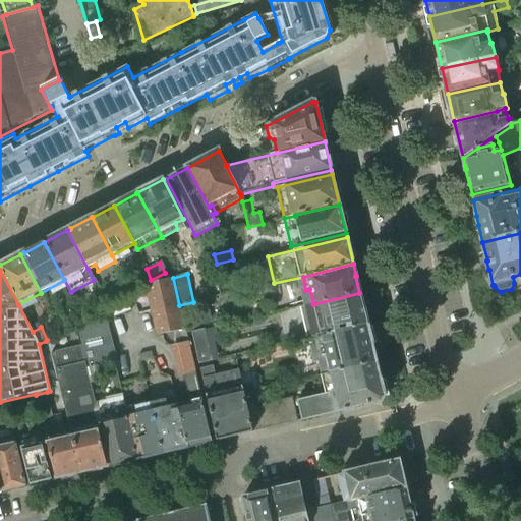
[(179,305),(173,278),(146,286),(158,336),(185,330),(179,305)]
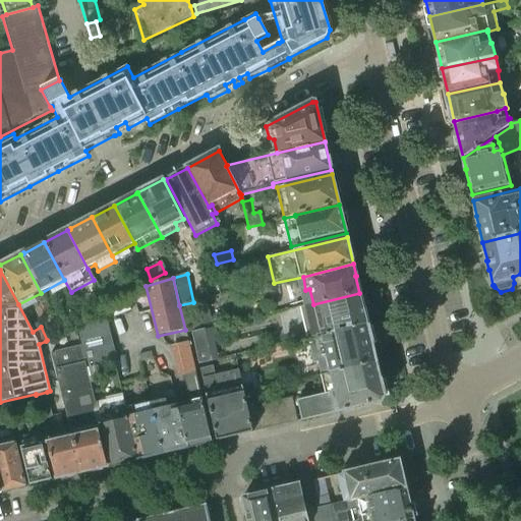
[(114,286),(104,292),(109,300),(119,294),(114,286)]
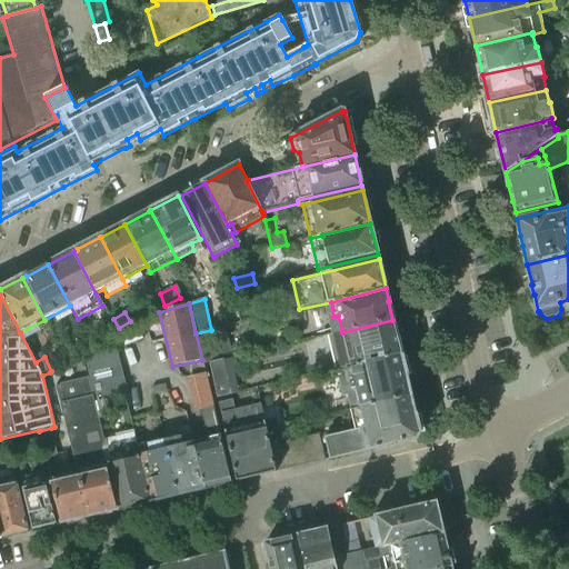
[(335,370),(337,370),(402,355),(398,341),(392,320),(342,332),(327,336),(335,370)]
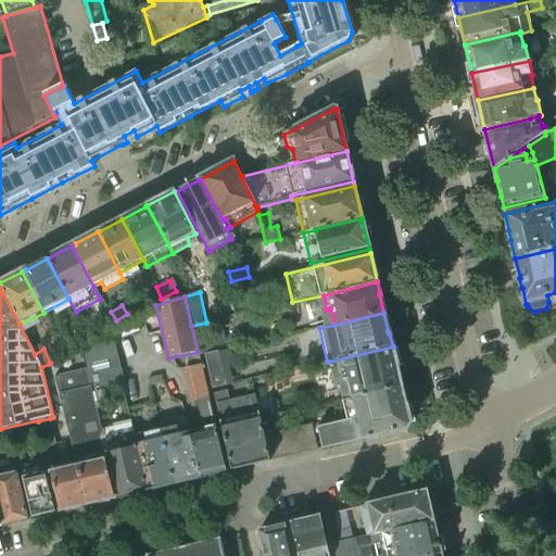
[(80,345),(86,369),(91,392),(124,384),(112,338),(80,345)]
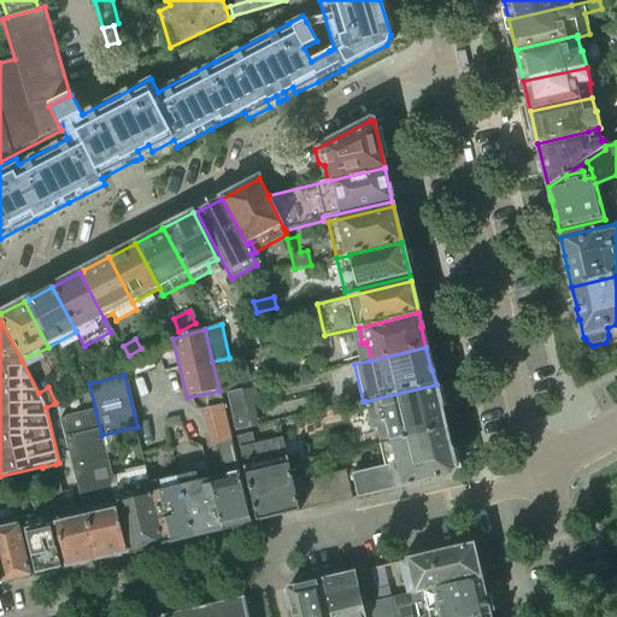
[(381,445),(446,430),(441,407),(436,385),(365,401),(372,433),(377,432),(381,445)]
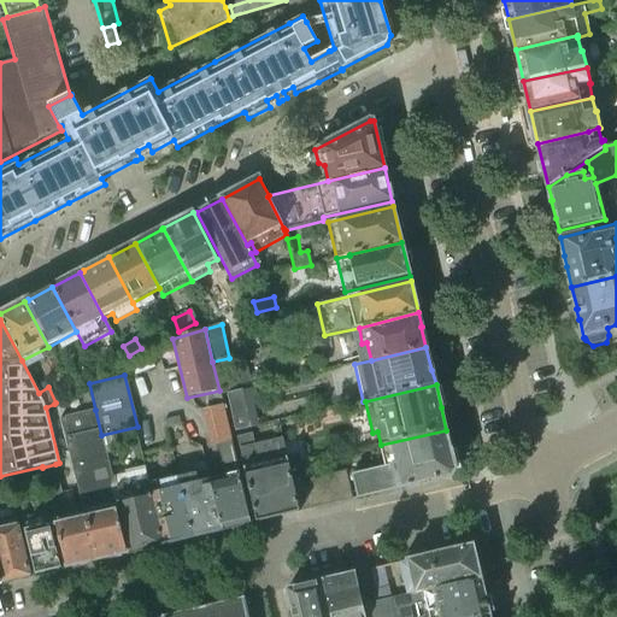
[(227,394),(235,433),(251,428),(242,391),(227,394)]
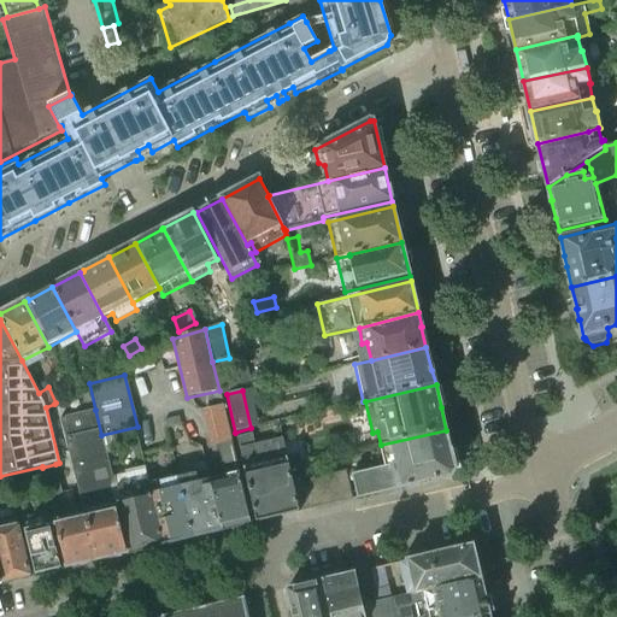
[(224,405),(210,409),(228,481),(212,485),(212,488),(222,532),(251,524),(231,441),(233,441),(224,405)]
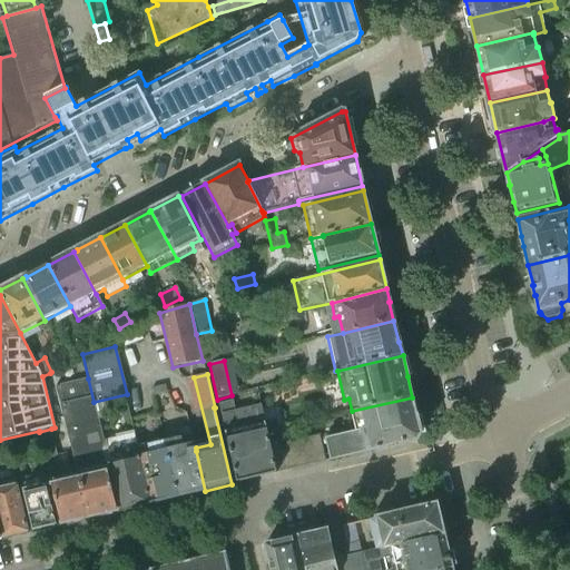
[(61,524),(118,511),(104,451),(105,441),(96,404),(95,404),(94,402),(88,379),(56,386),(77,471),(50,477),(51,483),(61,524)]
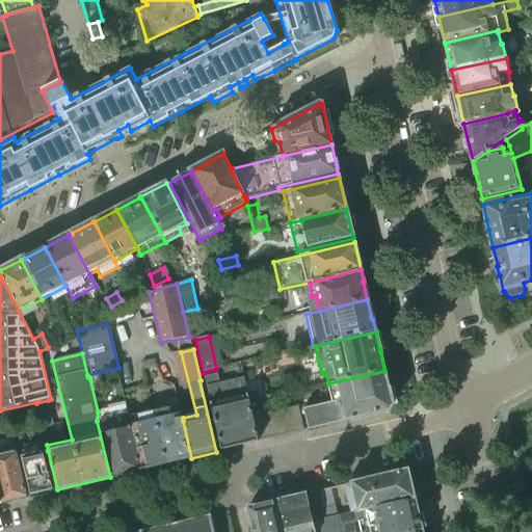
[(389,390),(384,371),(328,383),(333,402),(303,409),(309,430),(389,411),(393,405),(390,390),(389,390)]
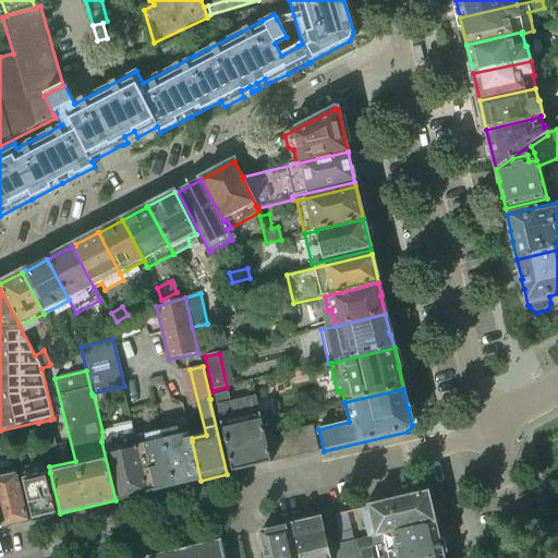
[(116,500),(148,493),(135,437),(134,434),(131,423),(113,426),(105,392),(94,396),(102,432),(101,441),(116,500)]
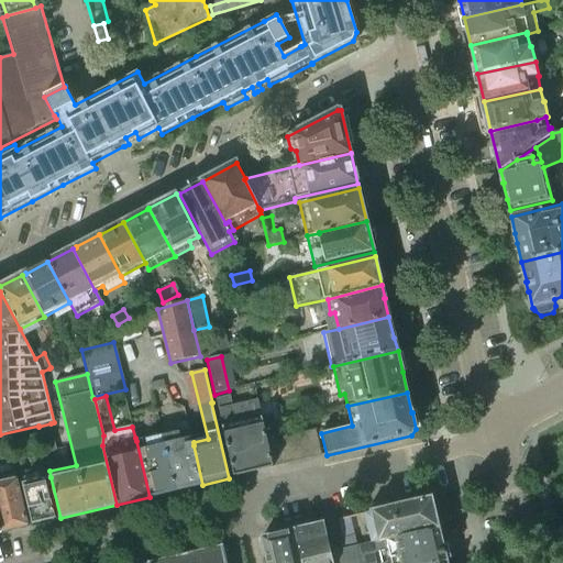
[(274,467),(268,441),(258,400),(232,406),(230,396),(217,399),(234,477),(274,467)]
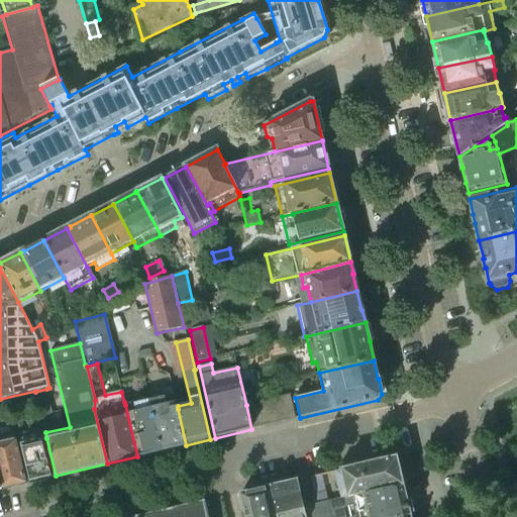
[(46,389),(35,392),(41,417),(53,414),(46,389)]
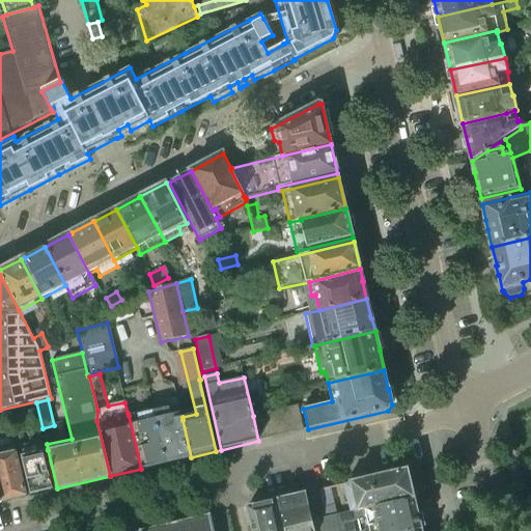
[(154,411),(166,463),(191,457),(183,420),(183,417),(179,406),(169,409),(169,408),(154,411)]
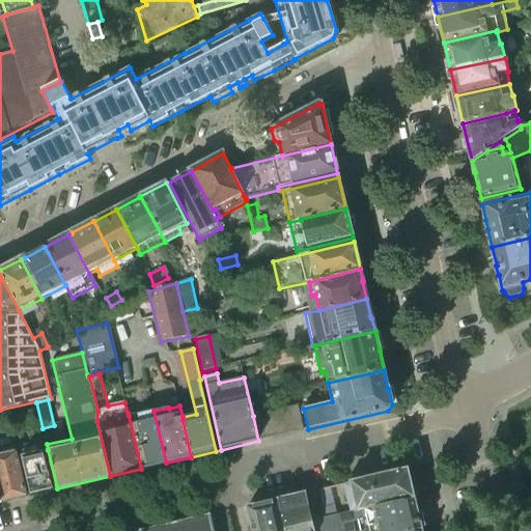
[(291,434),(303,430),(298,406),(285,409),(291,434)]
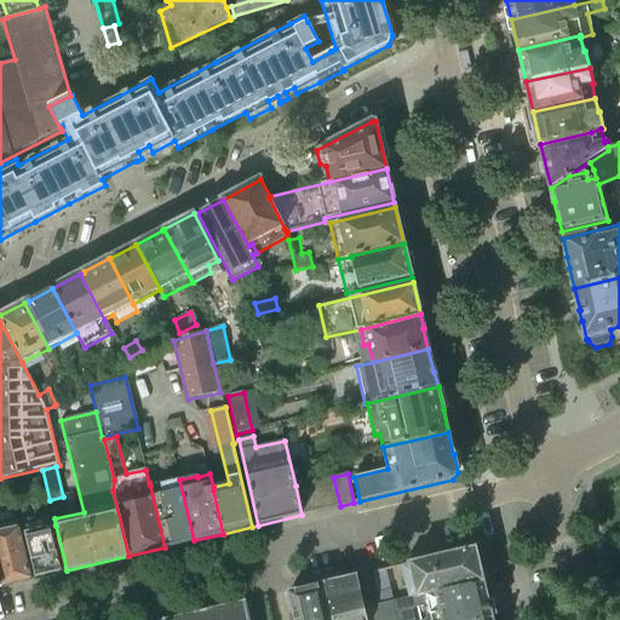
[(327,509),(340,506),(333,477),(320,480),(327,509)]
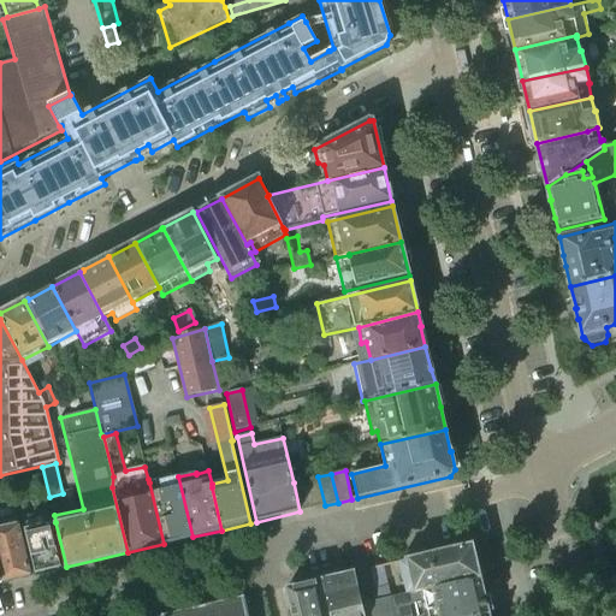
[(164,544),(193,537),(178,477),(160,481),(160,480),(149,483),(164,544)]
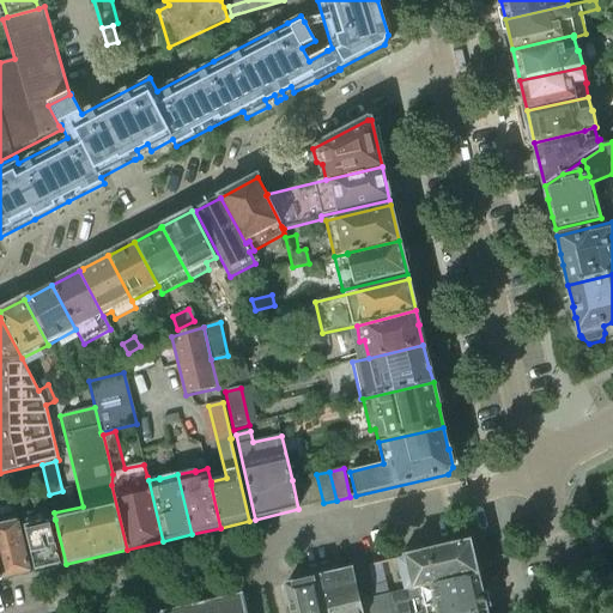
[(310,507),(323,503),(316,474),(304,478),(310,507)]
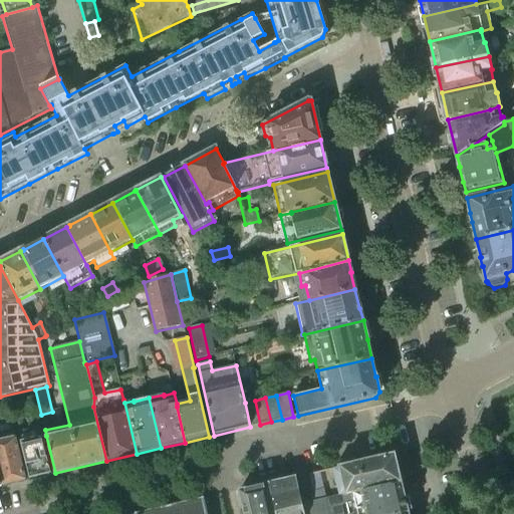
[(250,427),(260,425),(255,401),(245,403),(250,427)]
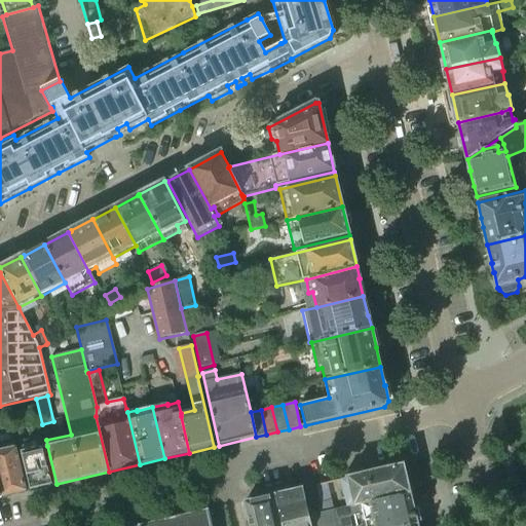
[(52,485),(43,447),(41,438),(19,442),(30,490),(52,485)]
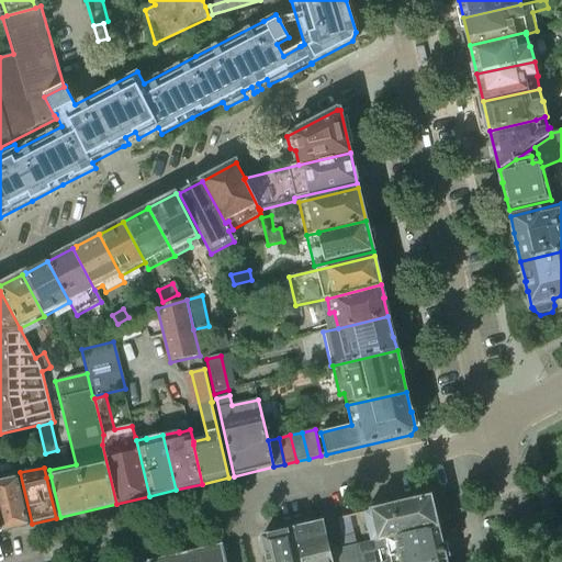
[(0,530),(29,524),(18,479),(0,483),(0,530)]
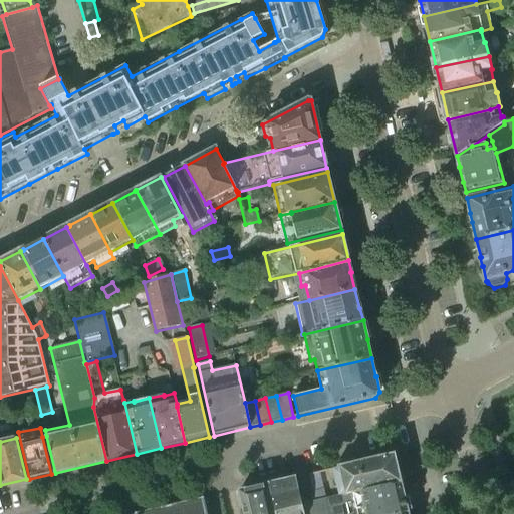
[(395,455),(339,468),(345,494),(401,481),(395,455)]
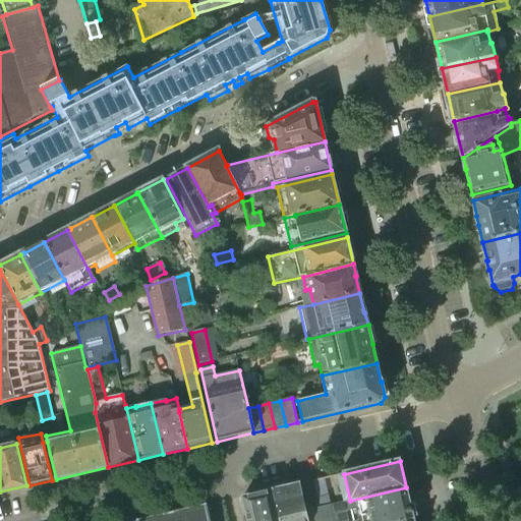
[(319,508),(316,499),(312,481),(300,484),(308,520),(344,520),(340,504),(330,506),(330,505),(319,508)]
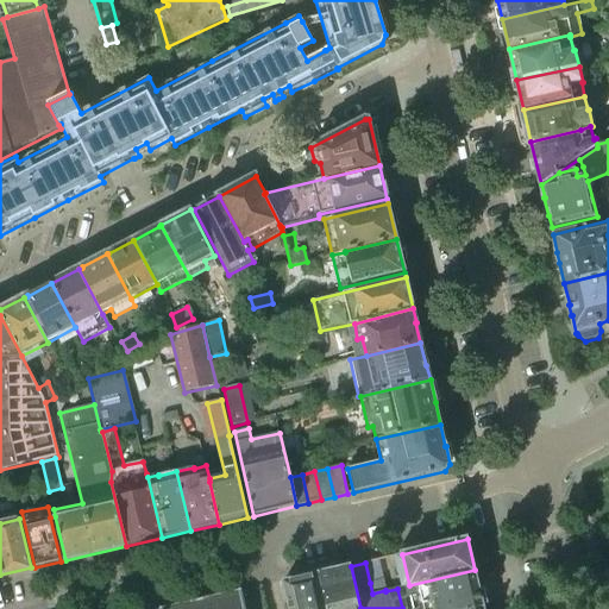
[(318,573),(325,608),(360,608),(351,566),(318,573)]
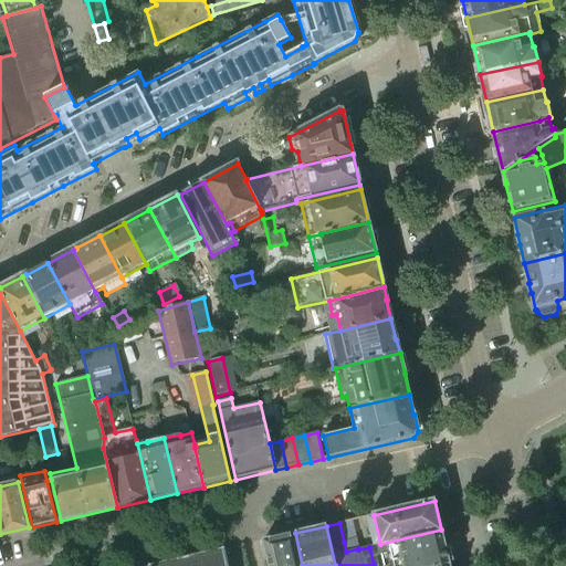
[(374,546),(369,547),(374,565),(431,565),(449,563),(441,530),(380,544),(380,545),(374,546)]
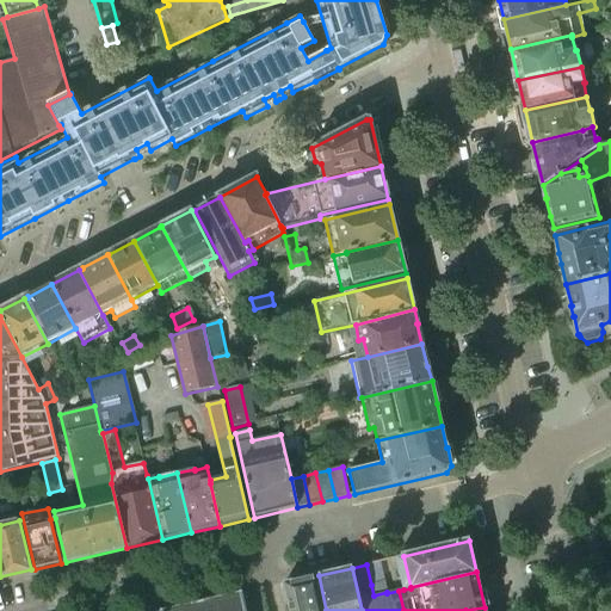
[(326,610),(319,575),(285,584),(291,610),(326,610)]
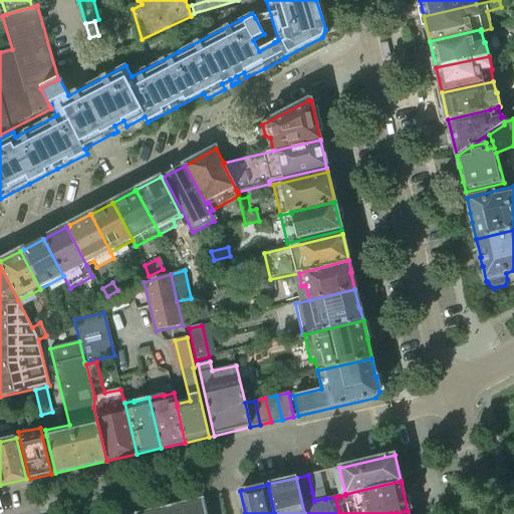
[(314,501),(325,498),(323,490),(312,492),(314,501)]
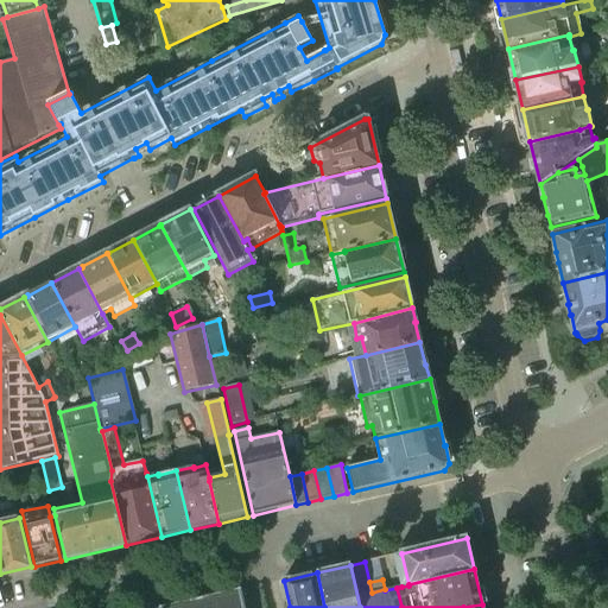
[(244,607),(240,591),(209,599),(209,597),(200,600),(201,607),(244,607)]
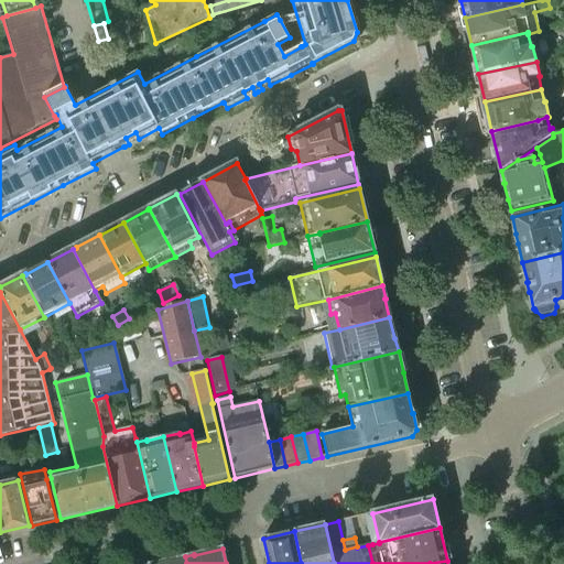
All buildings are outlined.
